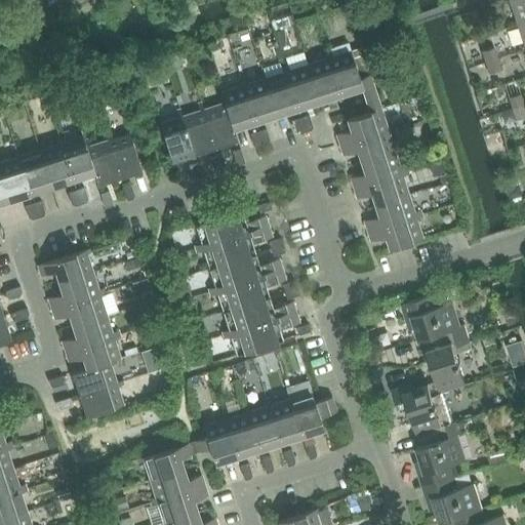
[(524,0),(510,0),(518,25),(524,22),(524,0)]
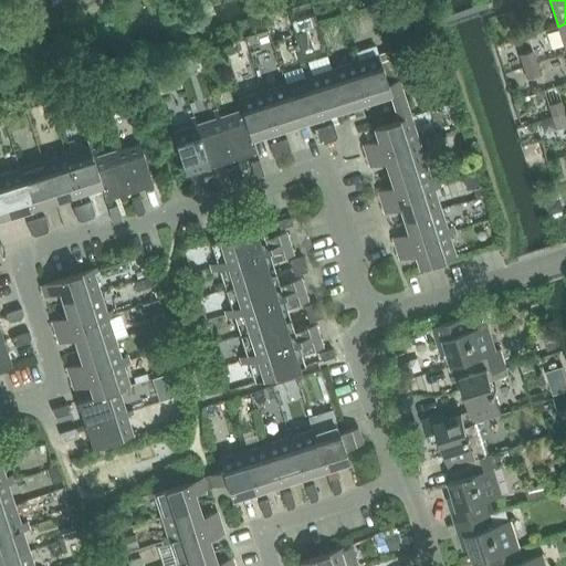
[(519,9),(506,12),(511,24),(523,21),(519,9)]
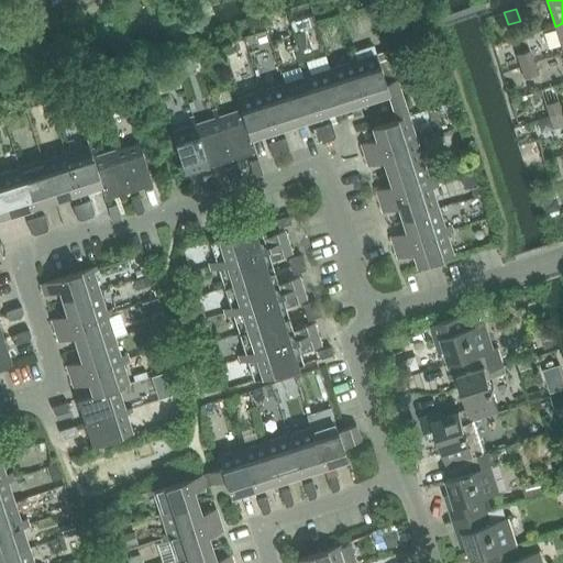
[(308,17),(295,21),(298,32),(311,28),(308,17)]
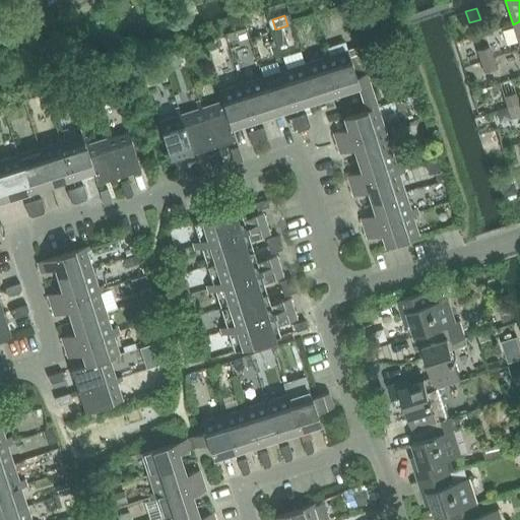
[(282,28),(272,31),(277,47),(286,43),(282,28)]
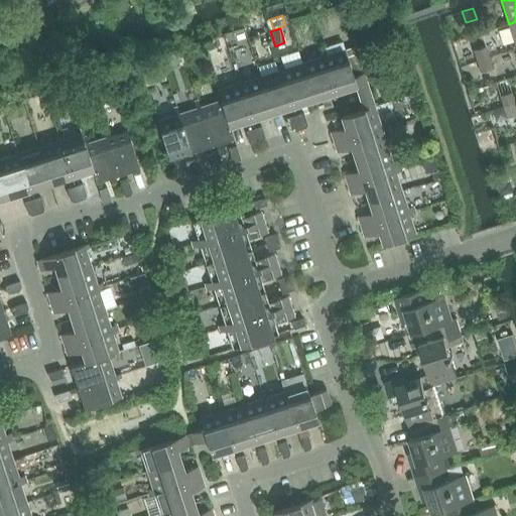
[(478,61),(489,57),(485,46),(474,50),(478,61)]
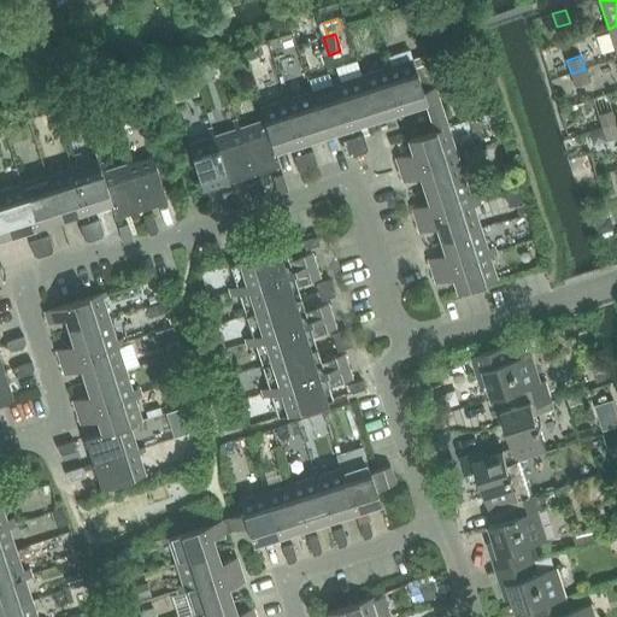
[(385,60),(401,111),(427,103),(439,99),(435,87),(423,90),(412,59),(391,66),(388,59),(385,60)]
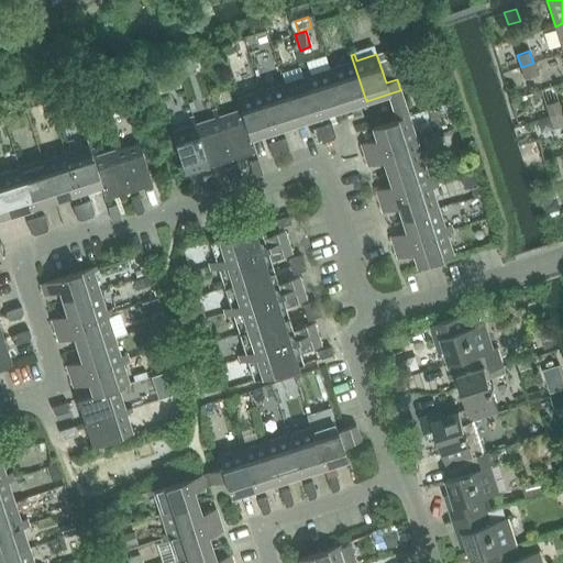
[(350,63),(330,68),(343,109),(366,101),(351,55),(348,56),(350,63)]
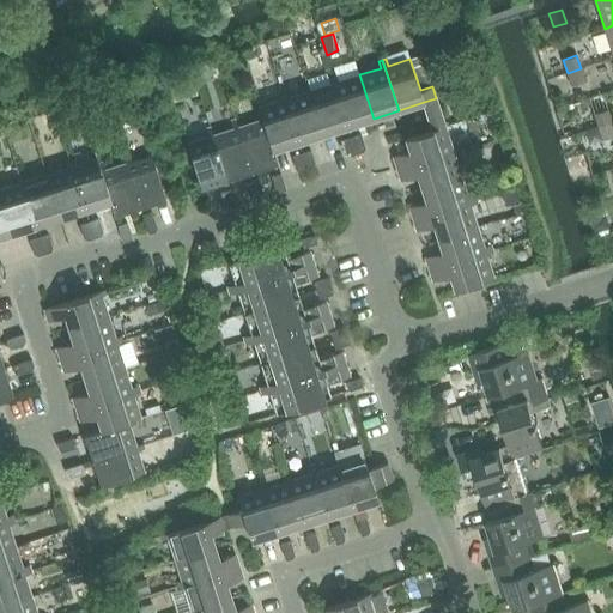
[(581,68),(568,73),(571,85),(584,82),(581,68)]
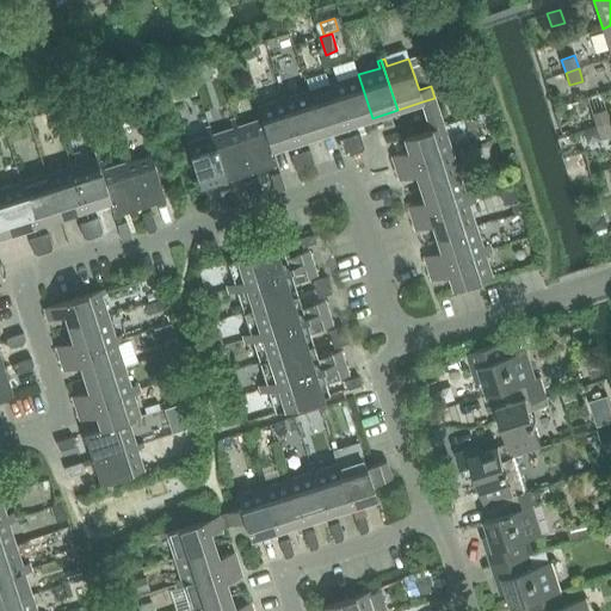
[(190,69),(167,76),(171,87),(193,80),(190,69)]
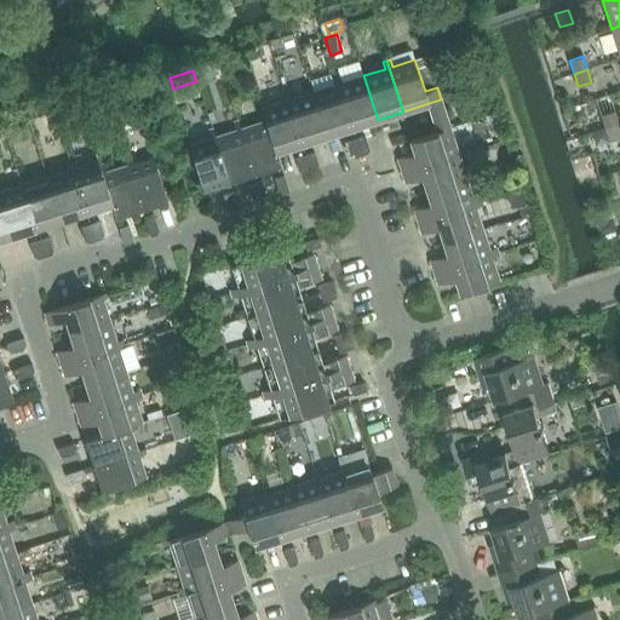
[(340,76),(336,78),(352,127),(378,120),(363,75),(342,82),(340,76)]
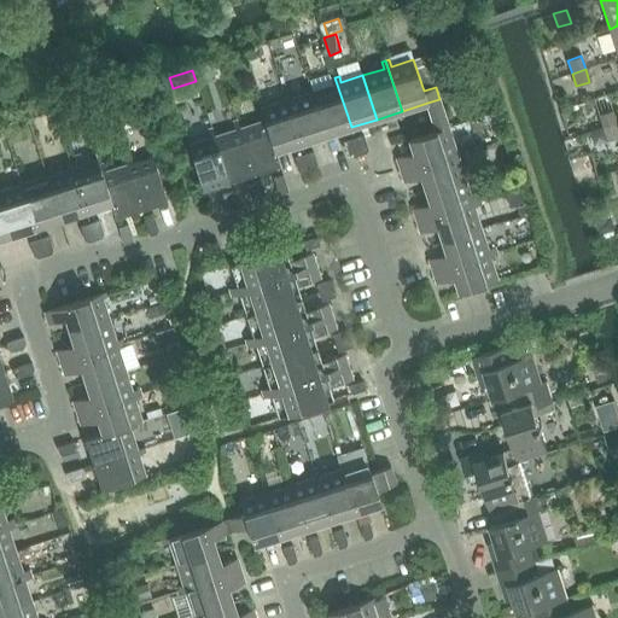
[(326,135),(351,127),(334,77),(331,79),(333,85),(312,92),(326,135)]
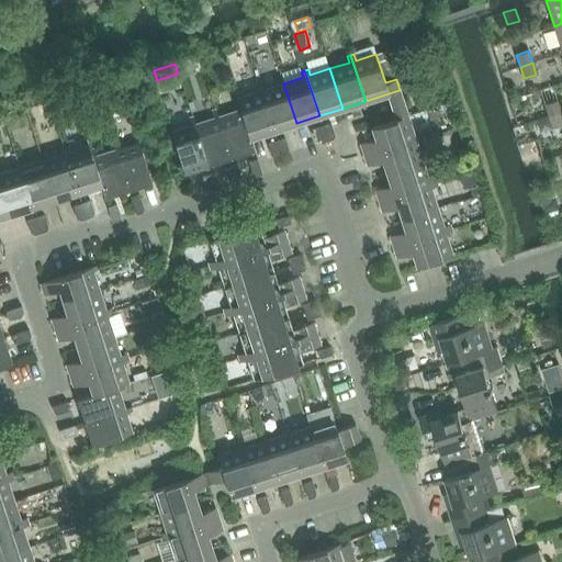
[(273,131),(296,123),(283,83),(263,90),(262,83),(258,85),(273,131)]
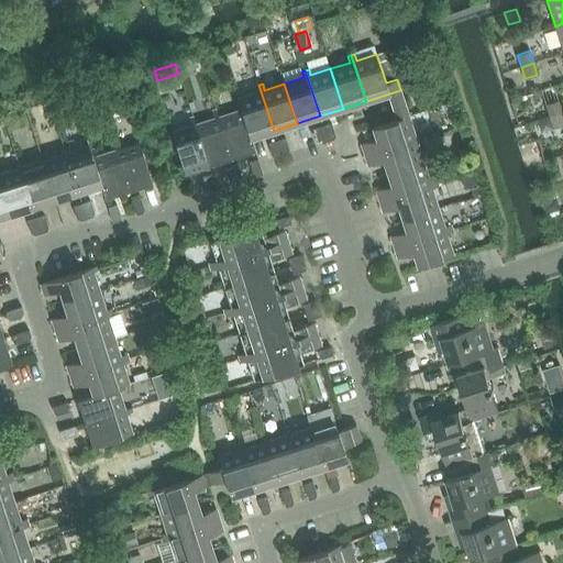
[(251,139),(251,138),(274,131),(258,85),(255,86),(257,92),(238,99),(239,103),(240,103),(251,139)]
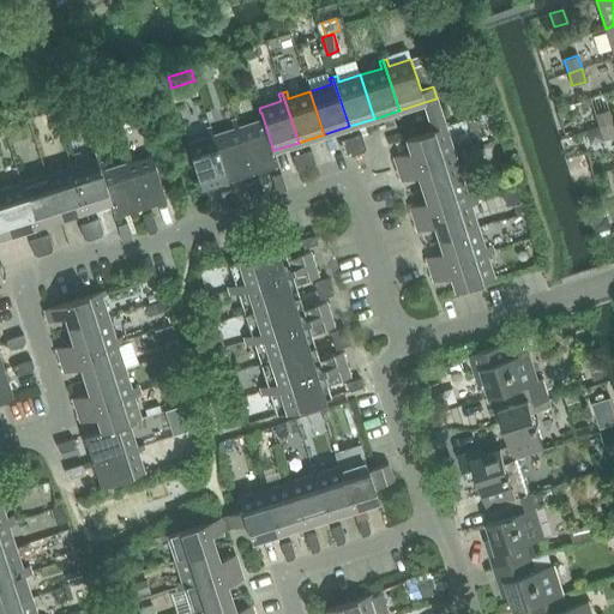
[(410,152),(395,157),(398,169),(461,149),(459,145),(452,148),(441,113),(438,102),(437,98),(425,102),(426,107),(428,118),(433,130),(405,138),(410,152)]
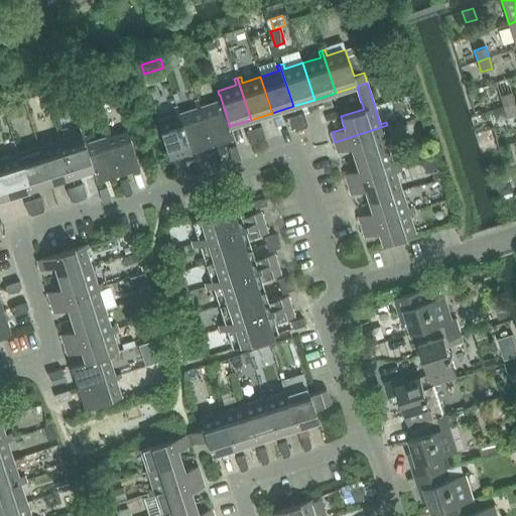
[(503,108),(515,104),(511,93),(500,97),(503,108)]
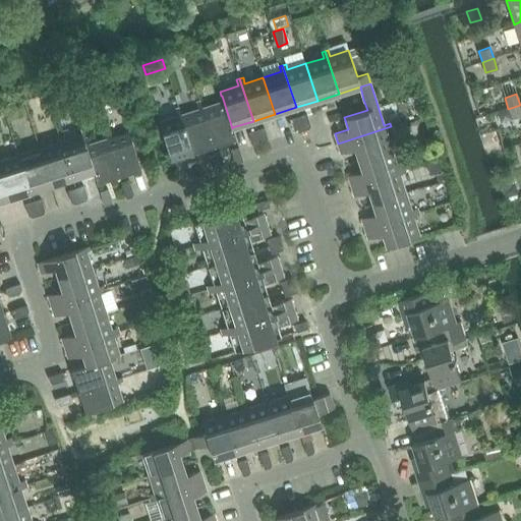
[(44,95),(35,98),(38,108),(47,105),(44,95)]
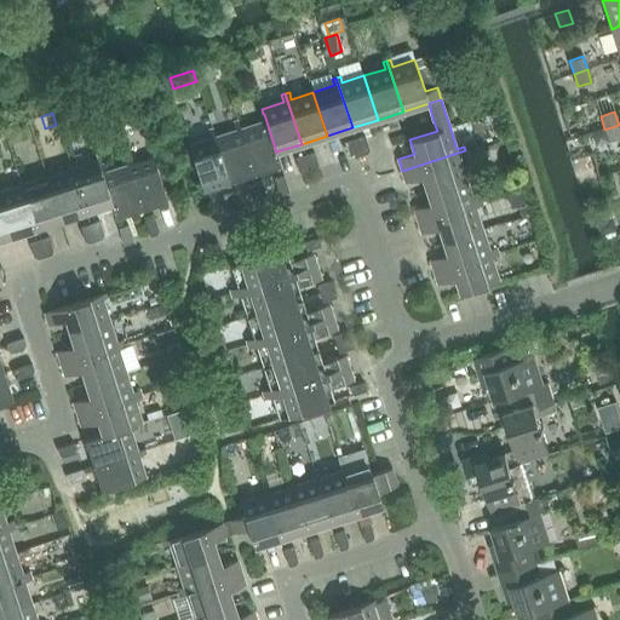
[(280,165),(276,151),(276,153),(264,114),(263,114),(259,115),(262,122),(241,128),(254,173),(280,165)]
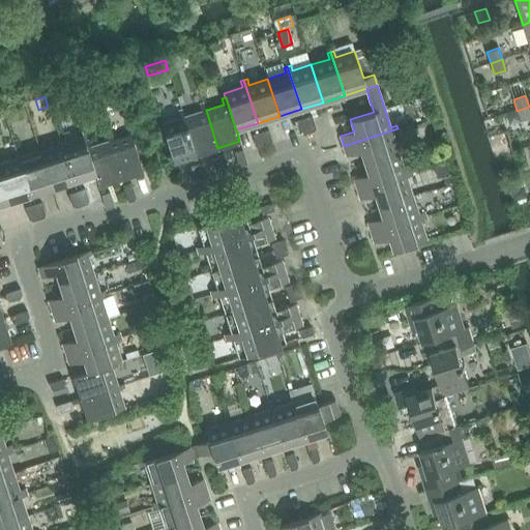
[(196,154),(217,148),(206,110),(204,105),(200,106),(202,111),(184,117),(196,154)]
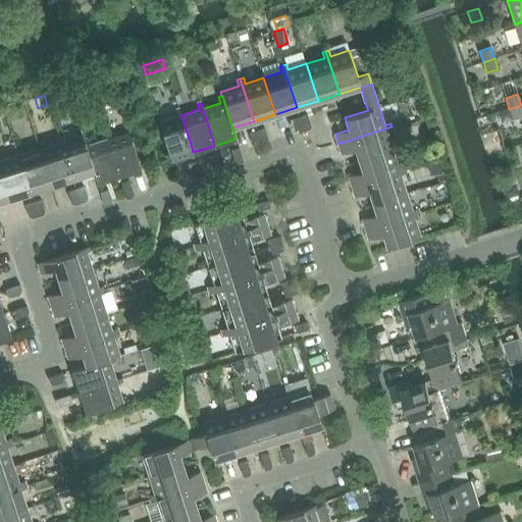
[(521,108),(521,105),(509,109),(513,119),(521,116),(521,108)]
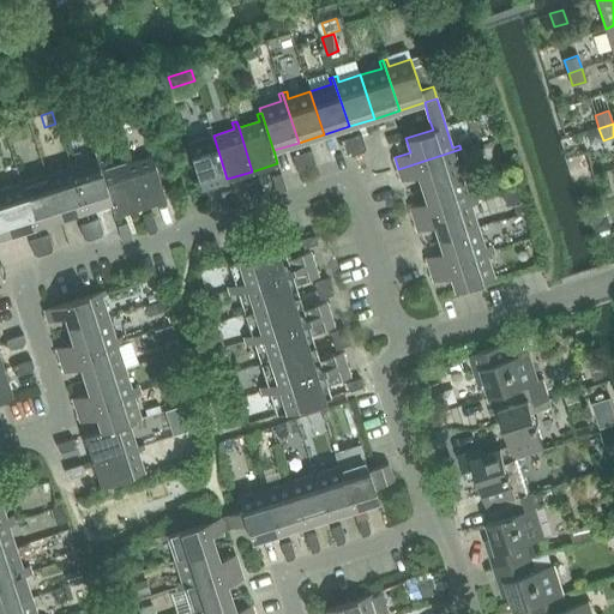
[(227,179),(214,136),(211,128),(206,131),(209,137),(187,144),(202,187),(227,179)]
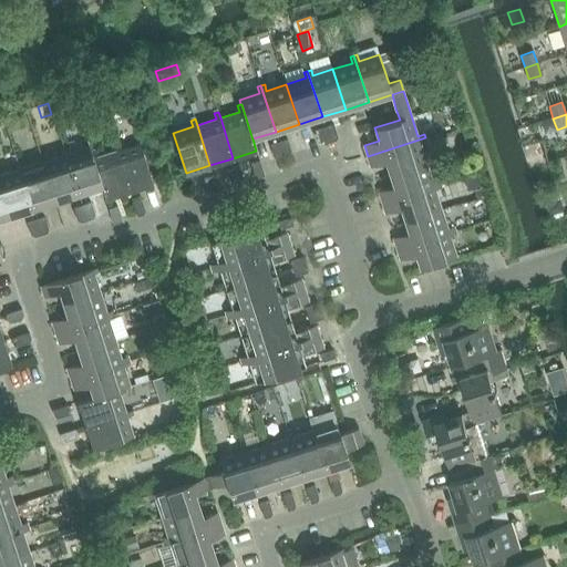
[(325,127),(330,143),(336,141),(338,137),(333,124),(325,127)]
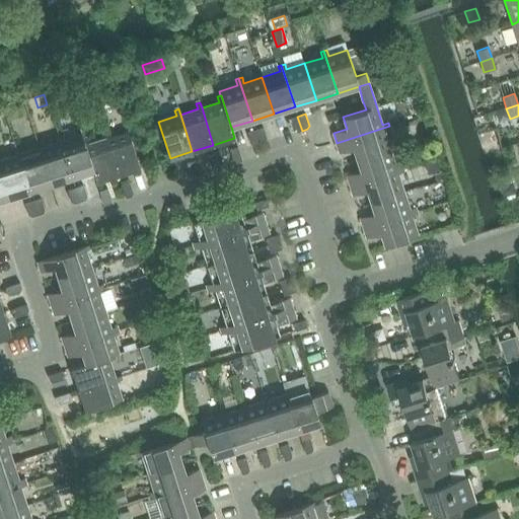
[(302,131),(297,117),(289,119),(293,131),(296,133),(302,131)]
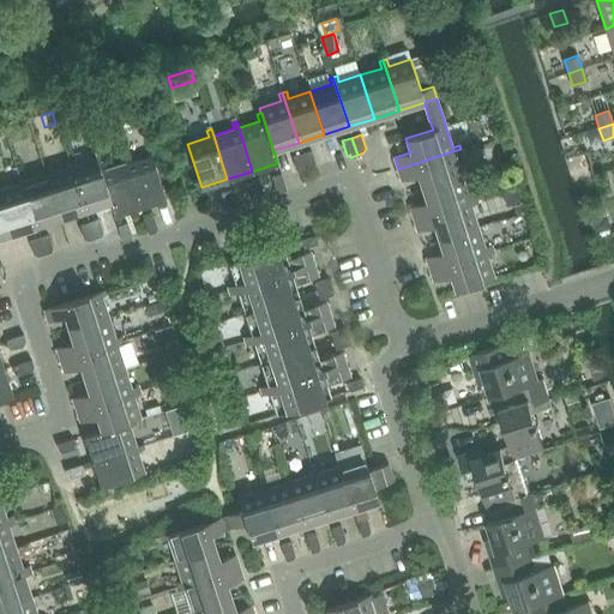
[(462,154),(461,149),(398,169),(402,181),(419,176),(422,190),(462,176),(455,156),(462,154)]
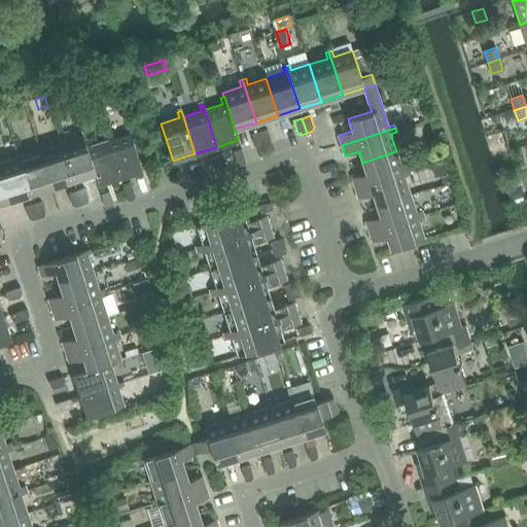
[(258,132),(262,146),(269,144),(271,141),(266,129),(258,132)]
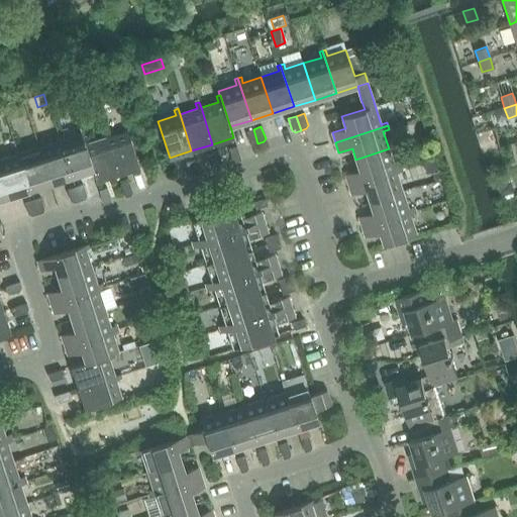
[(257,143),(253,129),(245,132),(249,143),(252,145),(257,143)]
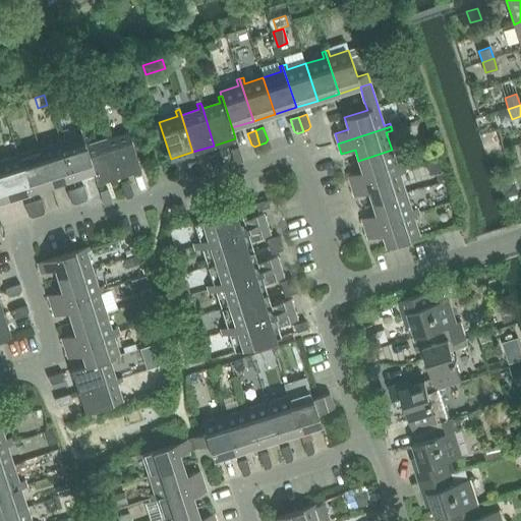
[(105,133),(107,138),(118,176),(140,169),(128,131),(110,137),(109,131),(105,133)]
